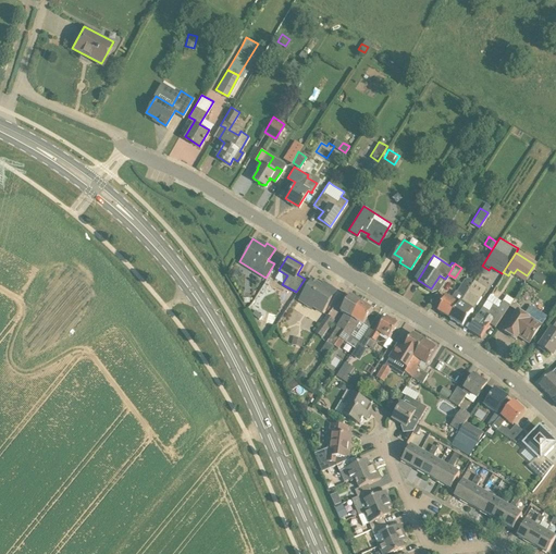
[(531,277),(541,283),(546,275),(536,269),(531,277)]
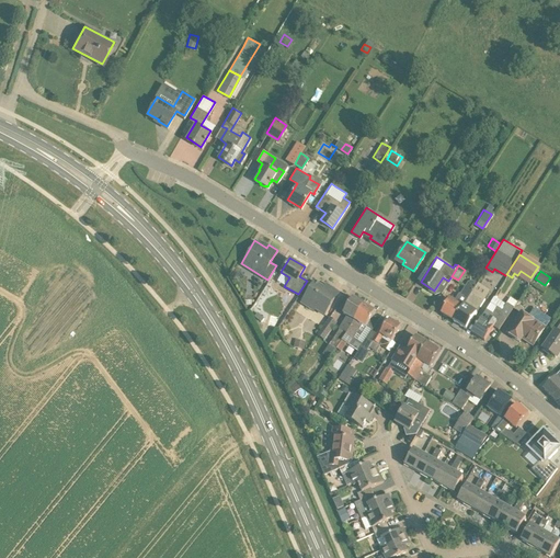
[(461,304),(464,302),(472,288),(477,281),(472,277),(467,280),(459,292),(458,292),(454,298),(448,295),(443,305),(444,305),(440,310),(453,319),(461,304)]
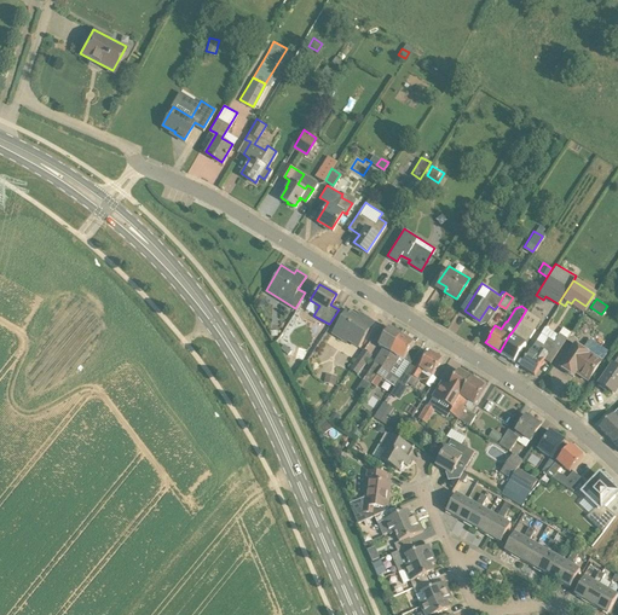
[(345,341),(347,340),(356,346),(374,320),(364,313),(362,318),(346,307),(330,331),(345,341)]
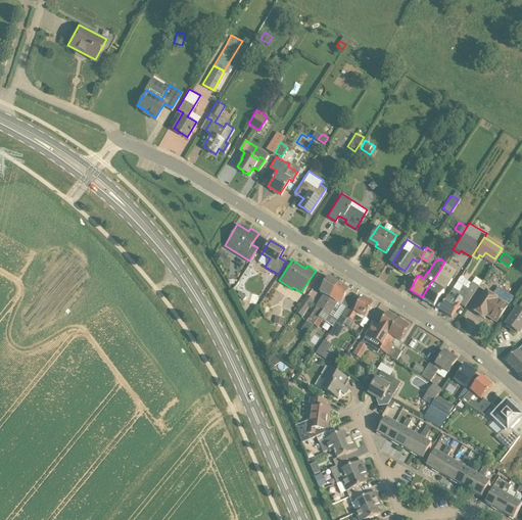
[(443,288),(452,276),(440,269),(432,281),(430,283),(422,297),(433,304),(443,288)]
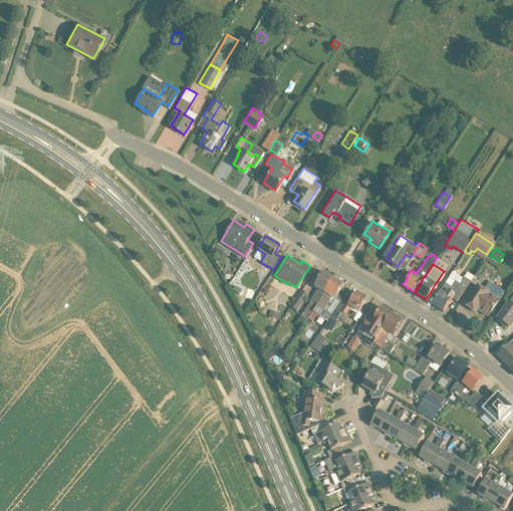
[(464,275),(470,279),(473,274),(467,270),(464,275)]
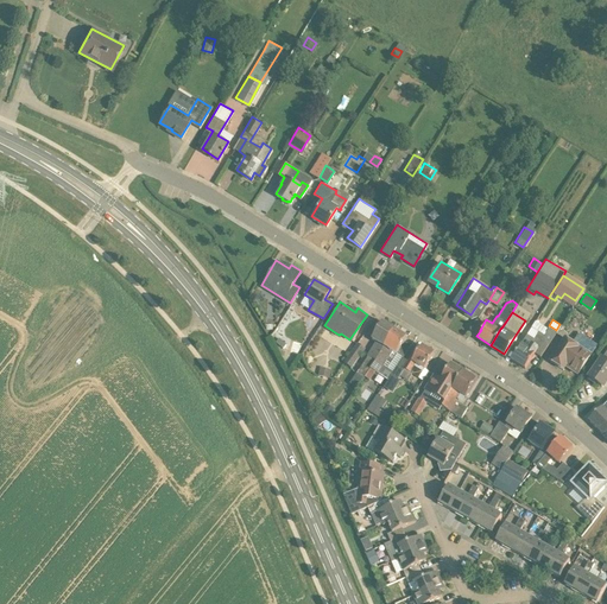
[(371,337),(374,339),(366,354),(367,354),(356,372),(362,376),(364,375),(367,369),(370,367),(374,358),(393,328),(381,320),(371,337)]
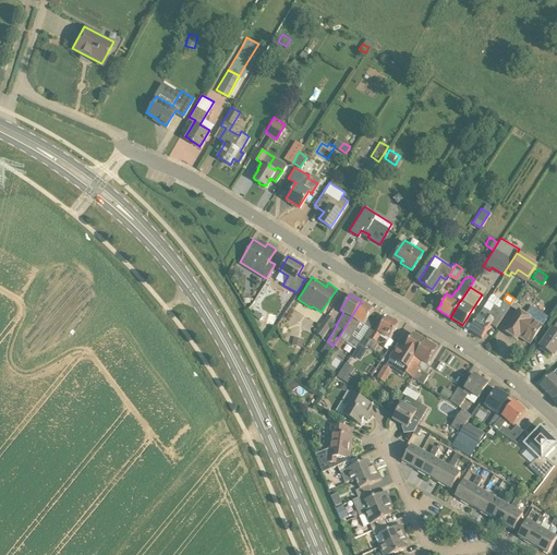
[(498,322),(510,303),(504,299),(498,306),(494,303),(489,310),(483,305),(468,328),(481,336),(493,318),(498,322)]
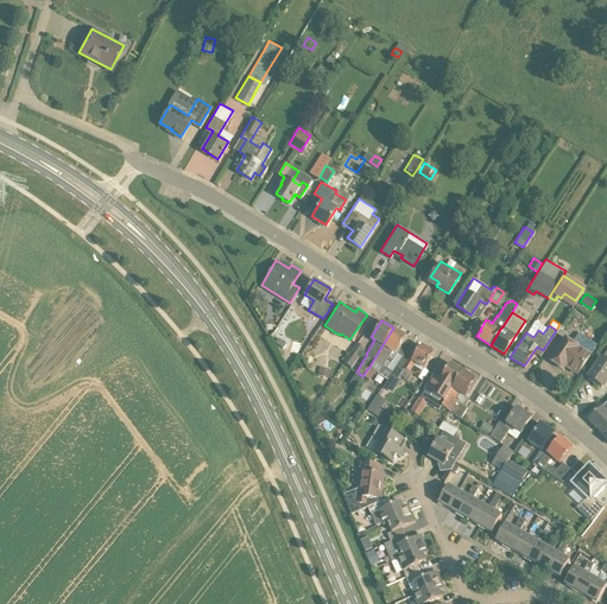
[(406,335),(393,328),(374,358),(370,367),(375,370),(381,374),(386,377),(391,373),(402,356),(410,343),(404,339),(406,335)]
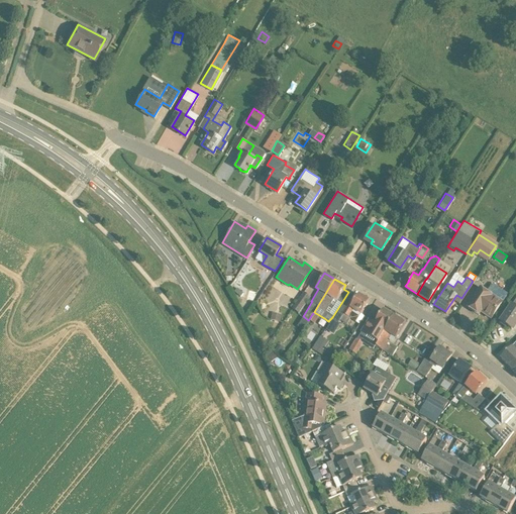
[(480,309),(491,316),(501,300),(503,301),(508,293),(493,284),(488,291),(480,286),(467,305),(478,312),(480,309)]
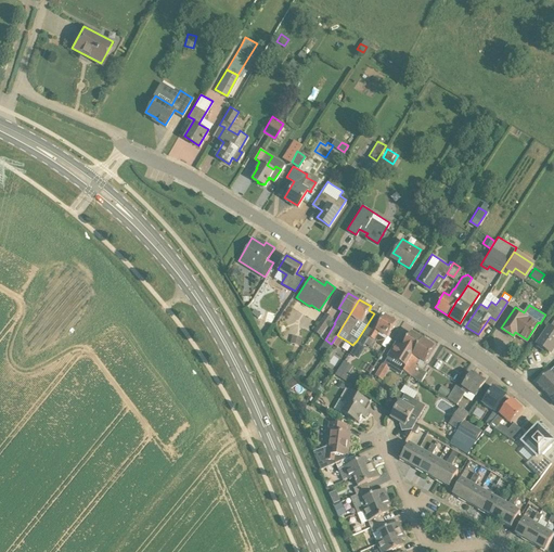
[(263,319),(265,319),(270,321),(272,321),(274,313),(266,311),(263,319)]
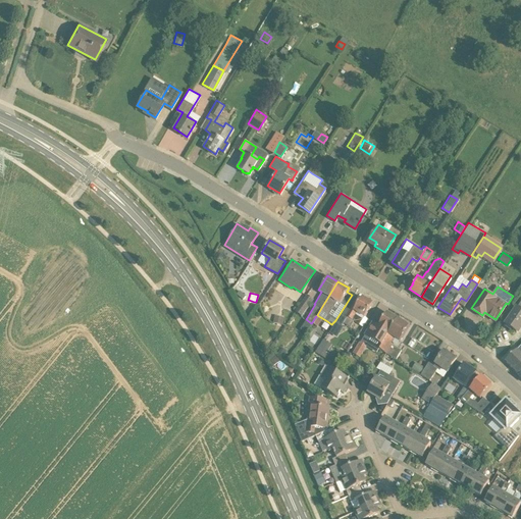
[(313,298),(306,293),(294,310),(301,314),(313,298)]
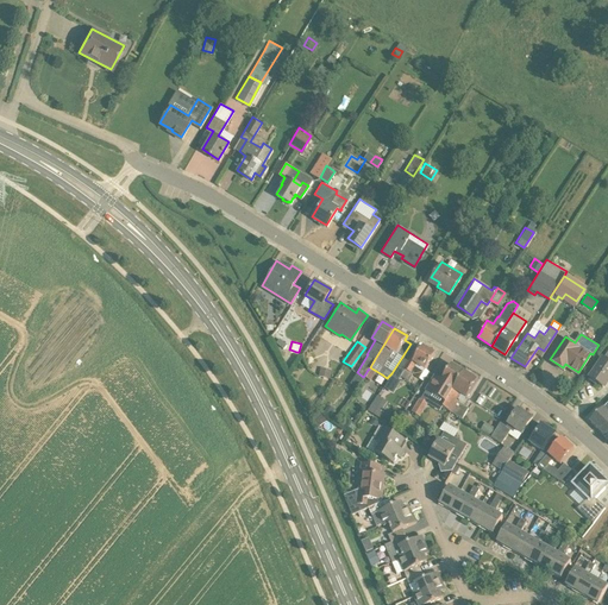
[(407,359),(402,357),(392,373),(397,377),(400,375),(407,379),(412,372),(413,372),(418,364),(424,369),(434,352),(432,351),(432,350),(428,347),(427,348),(421,345),(417,352),(413,350),(407,359)]
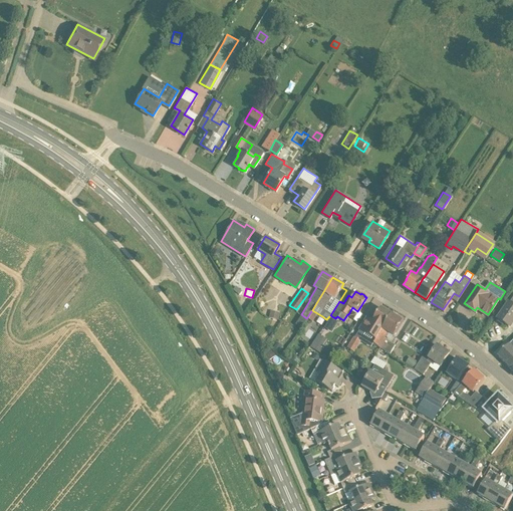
[(511,327),(512,323),(512,293),(508,300),(497,317),(511,327)]
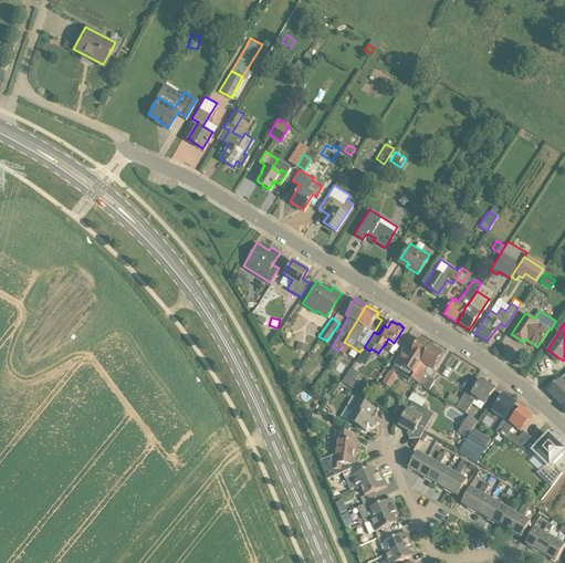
[(395,361),(412,372),(430,344),(418,337),(409,351),(404,347),(395,361)]
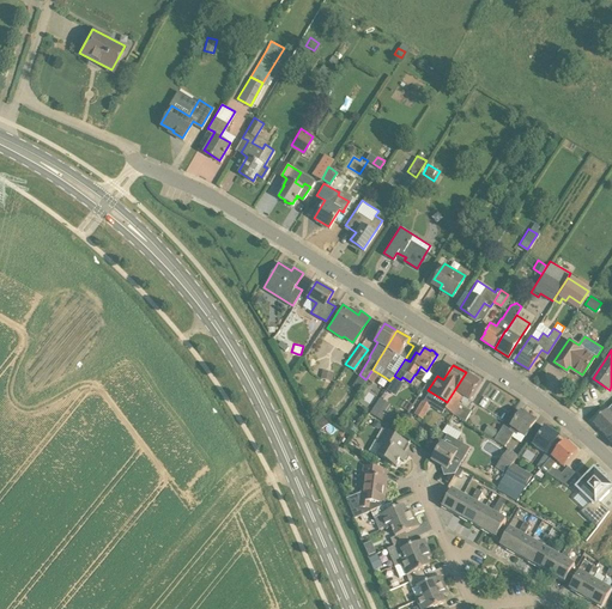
[(333,371),(322,367),(320,376),(332,379),(333,371)]
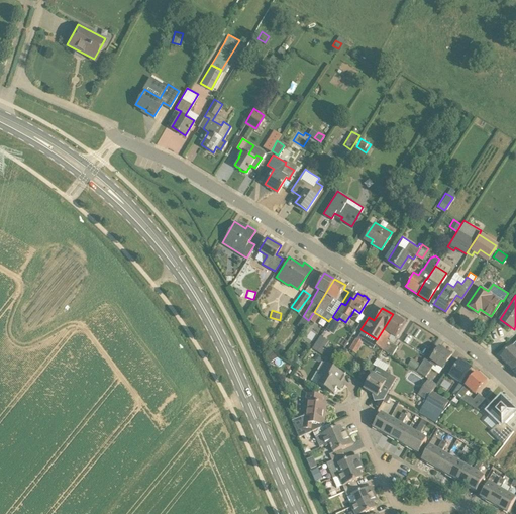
[(314,322),(319,315),(314,312),(312,314),(309,319),(314,322)]
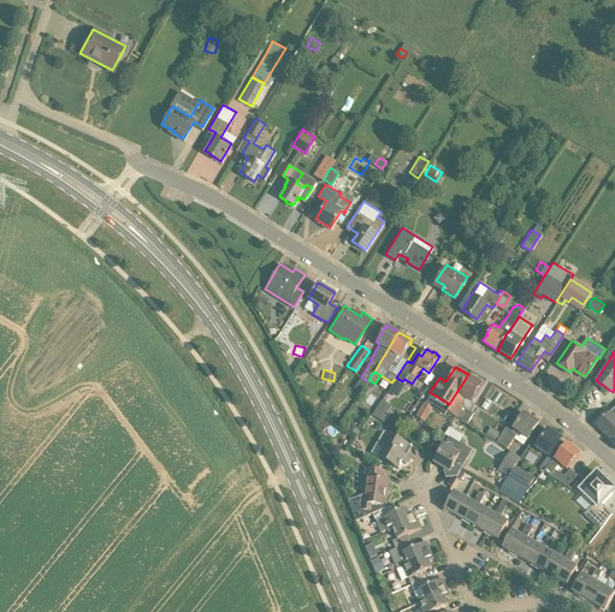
[(482,384),(468,374),(449,404),(447,409),(455,414),(467,421),(473,410),(461,403),(465,397),(471,402),(482,384)]
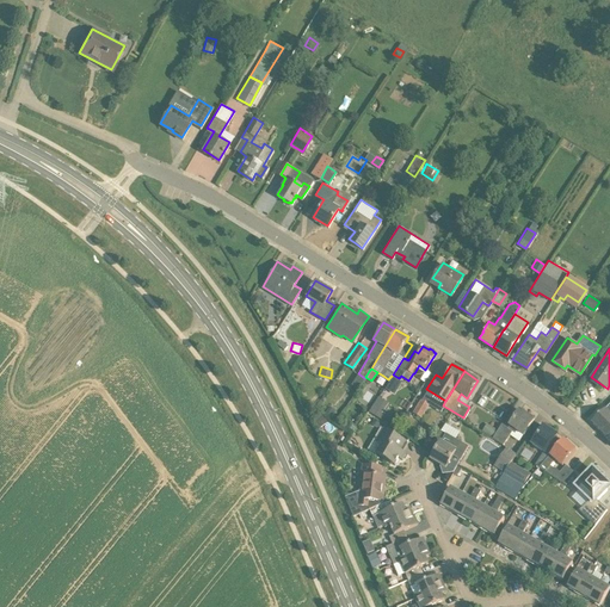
[(344,388),(334,401),(342,406),(351,392),(344,388)]
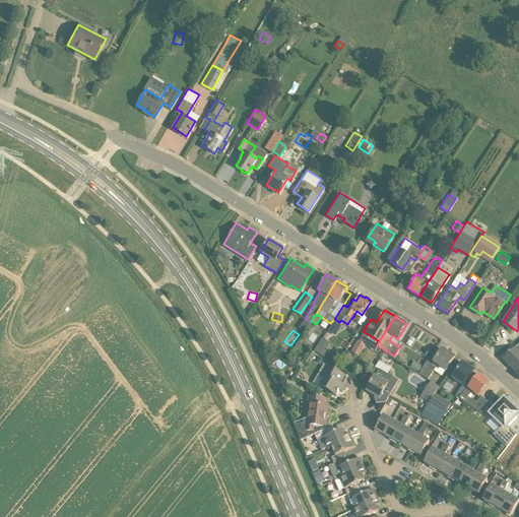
[(312,330),(309,336),(315,340),(319,334),(312,330)]
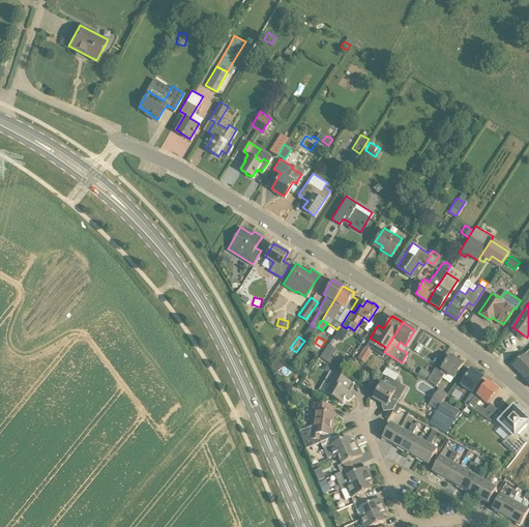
[(339,349),(327,343),(320,356),(330,362),(339,349)]
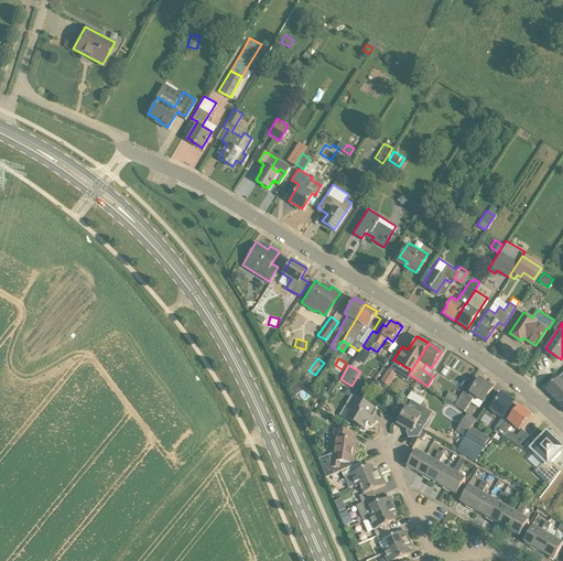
[(380,379),(388,384),(396,371),(388,367),(380,379)]
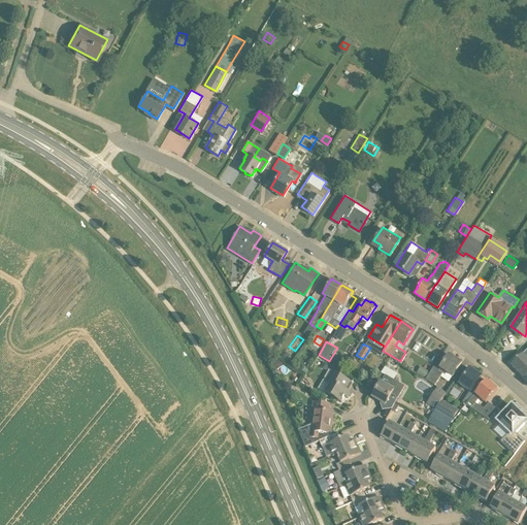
[(526,346),(522,351),(511,363),(525,378),(526,375),(526,346)]
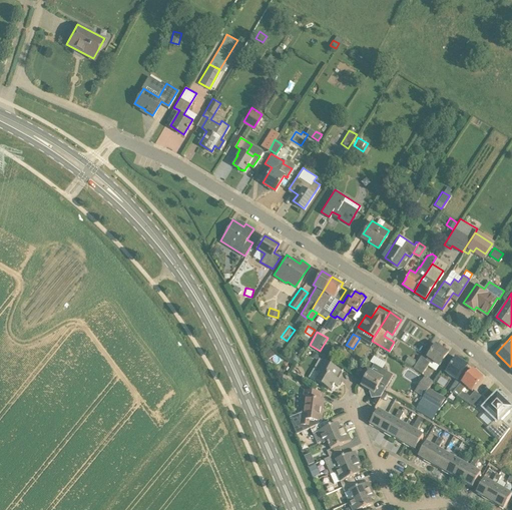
[(276,340),(272,346),(278,349),(281,344),(281,343),(276,340)]
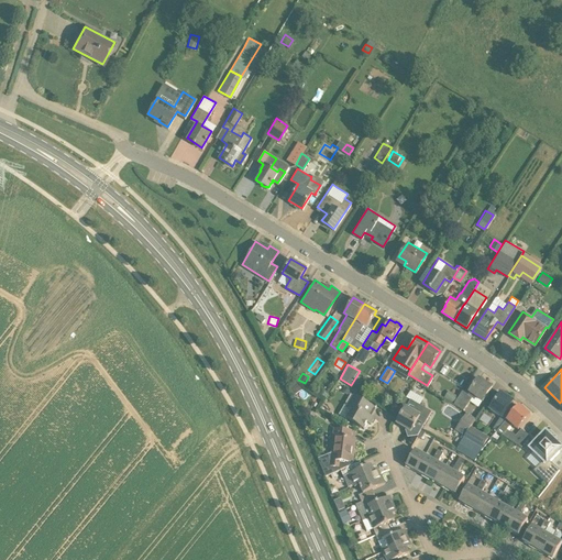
[(478,376),(466,393),(462,388),(453,403),(463,408),(471,396),(473,397),(475,395),(482,401),(492,385),(478,376)]
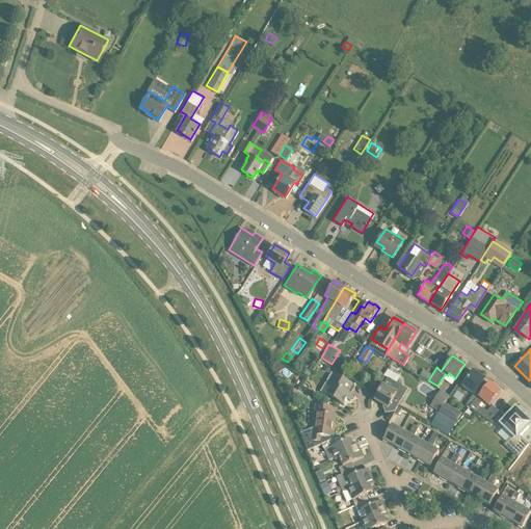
[(284,366),(280,359),(272,363),(277,370),(284,366)]
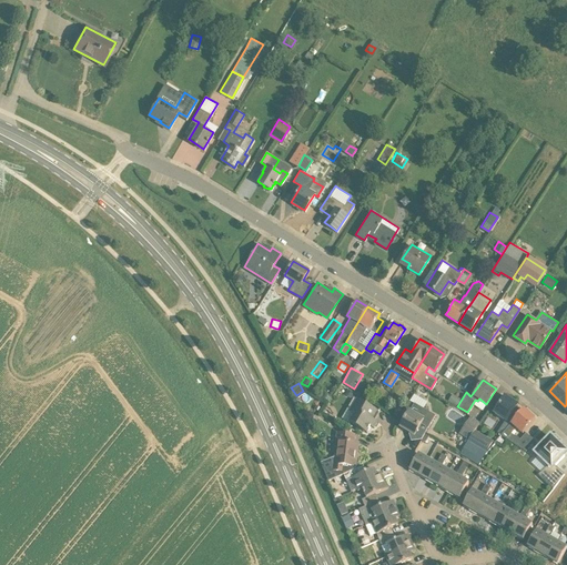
[(456,405),(461,397),(452,392),(447,399),(456,405)]
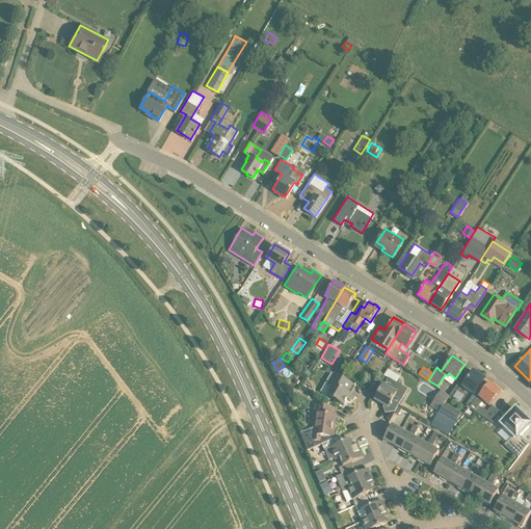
[(465,403),(469,405),(478,395),(474,393),(484,377),(472,369),(461,385),(472,392),(465,403)]
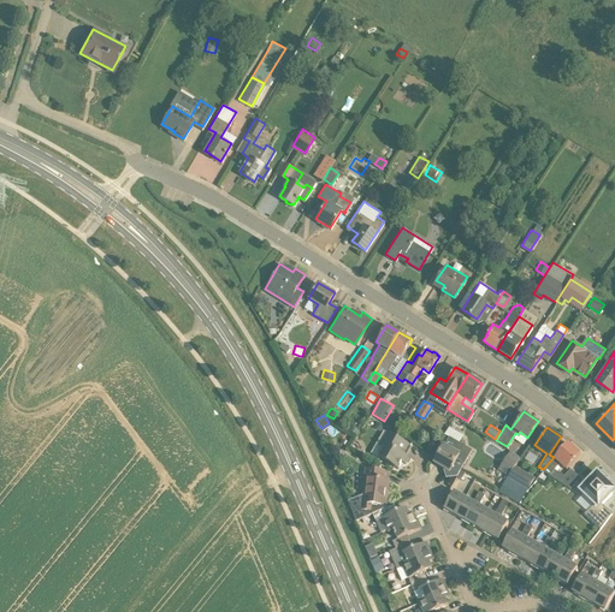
[(385,431),(378,444),(384,446),(378,456),(397,467),(401,459),(404,462),(408,456),(404,453),(411,445),(385,431)]
